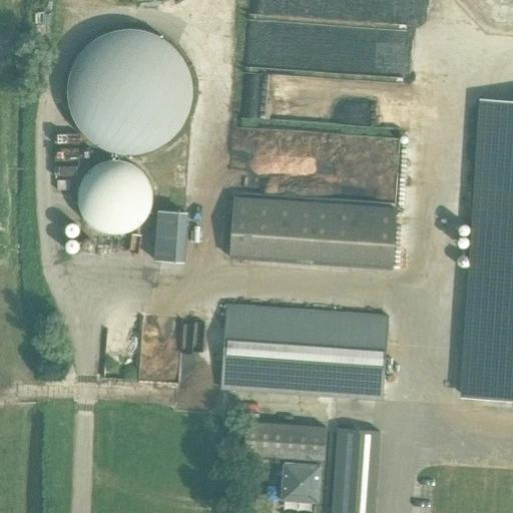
[(71,70),(70,75),(68,80),(68,86),(67,91),(68,97),(68,103),(70,108),(71,113),(73,118),(76,123),(79,128),(82,132),(86,136),(90,140),(95,144),(99,147),(104,149),(109,151),(115,153),(120,154),(125,155),(131,155),(137,155),(142,154),(148,153),(153,151),(158,149),(163,147),(168,144),(172,140),(176,136),(180,132),(183,128),(186,123),(189,118),(191,113),(193,108),(194,102),(194,97),(195,91),(194,86),(194,80),(192,75),(191,70),(189,65),(186,60),(183,55),(180,51),(176,46),(172,43),(168,39),(163,36),(158,34),(153,32),(148,30),(142,29),(137,28),(131,28),(125,28),(120,29),(115,30),(109,32),(104,34),(99,36),(95,39),(90,43),(86,46),(82,51),(79,55),(76,60),(73,65),(71,70)]
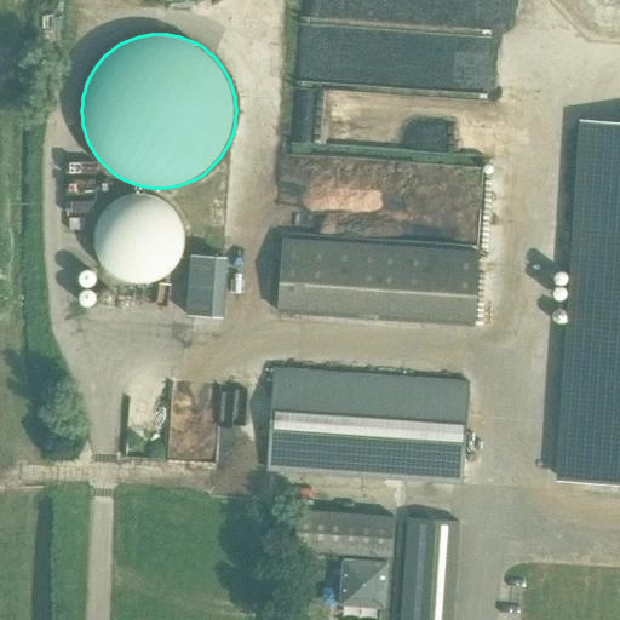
[(619,124),(585,122),(561,481),(619,484),(619,124)]
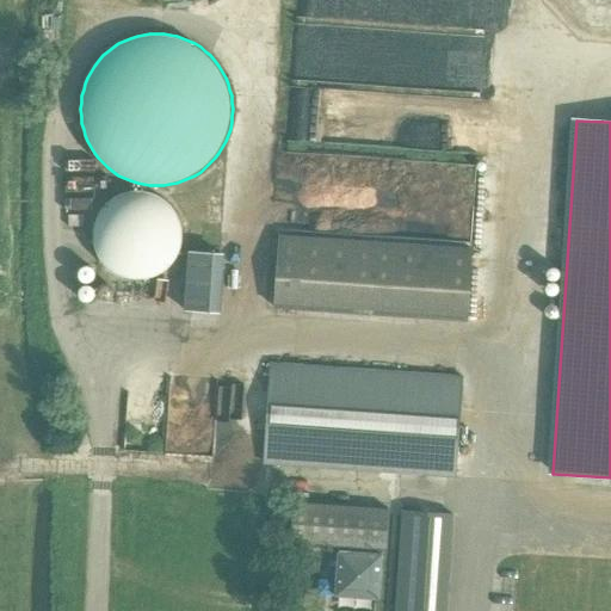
[(178,216),(177,213),(174,210),(172,207),(170,204),(166,201),(164,198),(160,197),(156,195),(153,193),(149,192),(146,191),(142,191),(137,191),(134,191),(130,191),(127,192),(123,193),(119,195),(116,197),(112,198),(109,201),(106,204),(104,207),(102,210),(99,213),(98,216),(96,220),(94,223),(94,228),(93,232),(93,235),(93,239),(94,242),(94,247),(96,251),(98,254),(99,258),(102,260),(104,264),(106,266),(109,269),(112,271),(116,273),(119,276),(123,277),(127,278),(130,279),(134,279),(137,279),(142,279),(146,279),(149,278),(153,277),(156,276),(160,273),(164,271),(166,269),(170,266),(172,264),(174,260),(177,258),(178,254),(179,251),(180,247),(181,242),(181,239),(183,235),(183,232),(181,227),(180,223),(179,220),(178,216)]
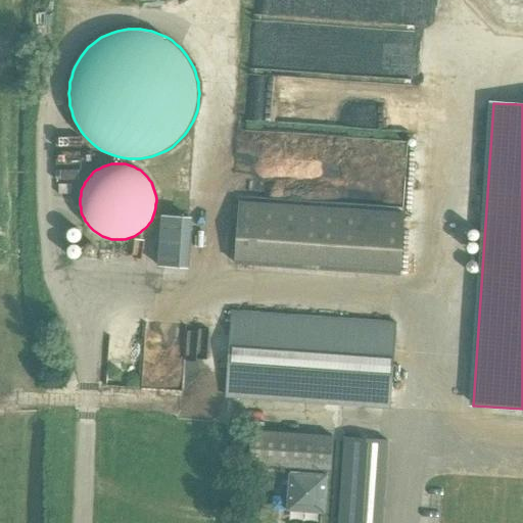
[(235,264),(399,275),(403,212),(239,202),(235,264)]
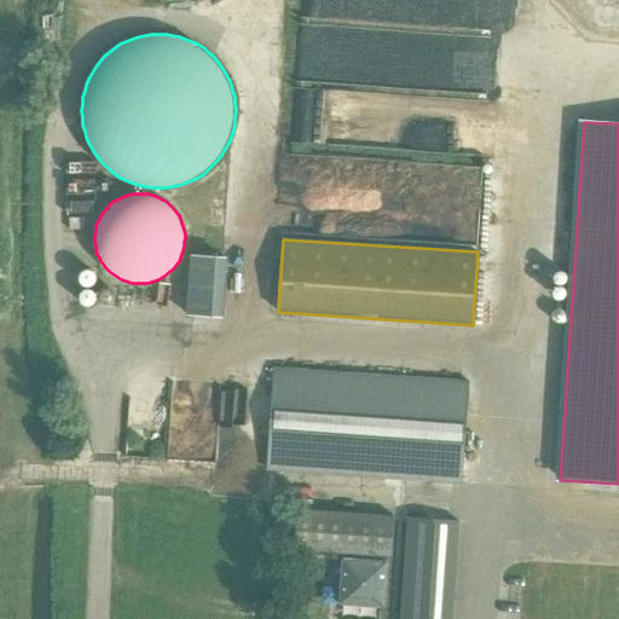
[(275,369),(267,469),(461,482),(468,382),(275,369)]
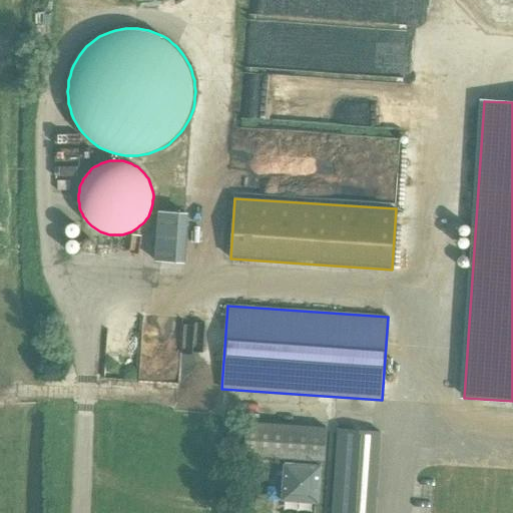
[(282,500),(318,503),(322,460),(325,460),(327,428),(246,422),(243,455),(285,457),(282,500)]
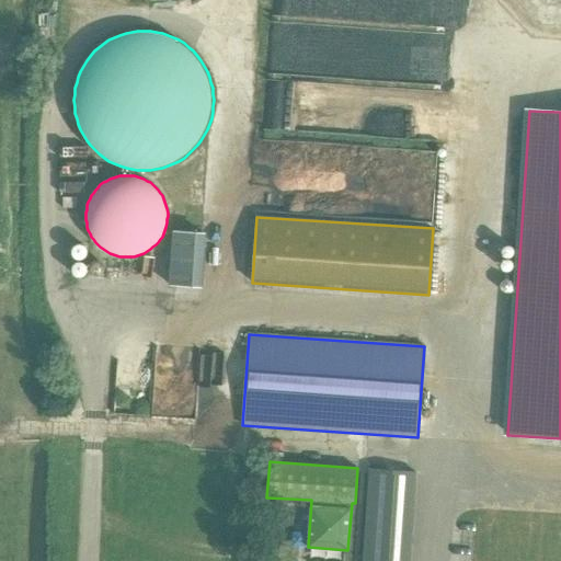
[(409,560),(415,472),(371,470),(367,519),(357,518),(353,560),(409,560)]
